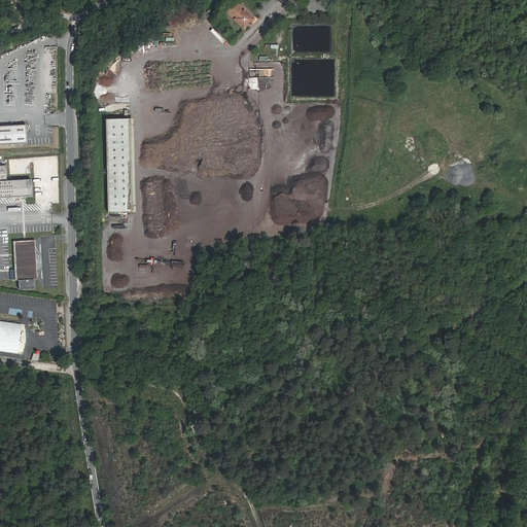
[(253,20),(245,10),(243,12),(236,20),(245,29),(253,20)]
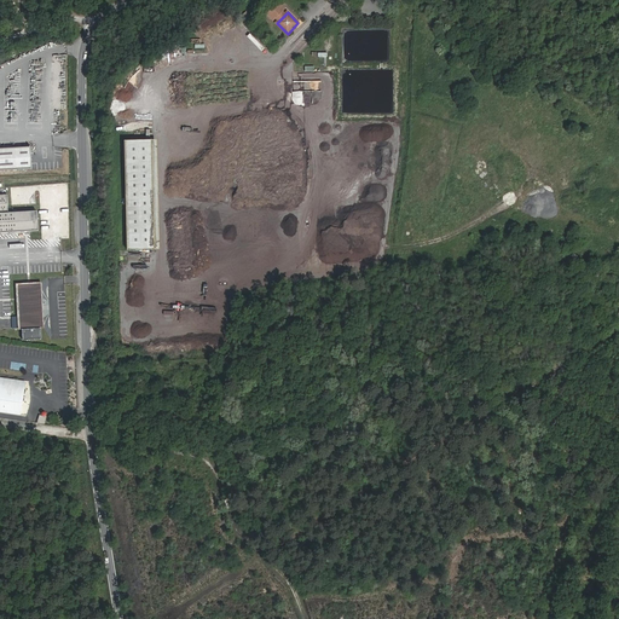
[(324,119),(329,105),(339,108),(341,97),(333,94),(334,90),(323,86),(322,91),(314,88),(311,98),(320,100),(316,116),(324,119)]
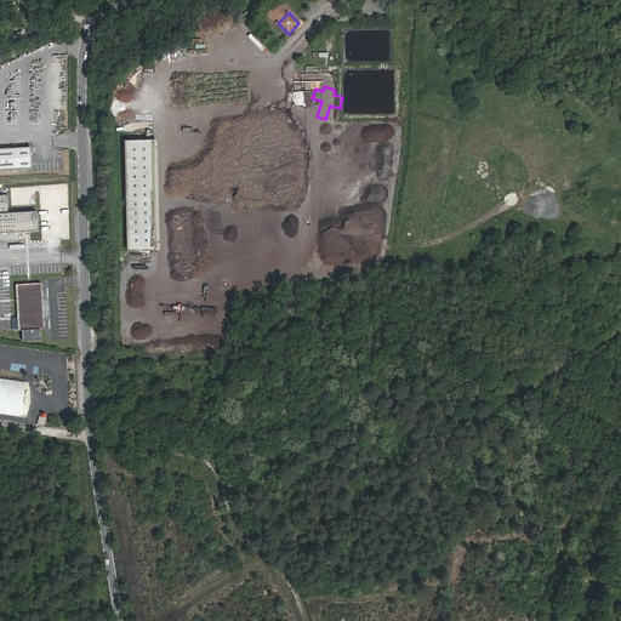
[(153,141),(125,141),(127,251),(155,250),(153,141)]
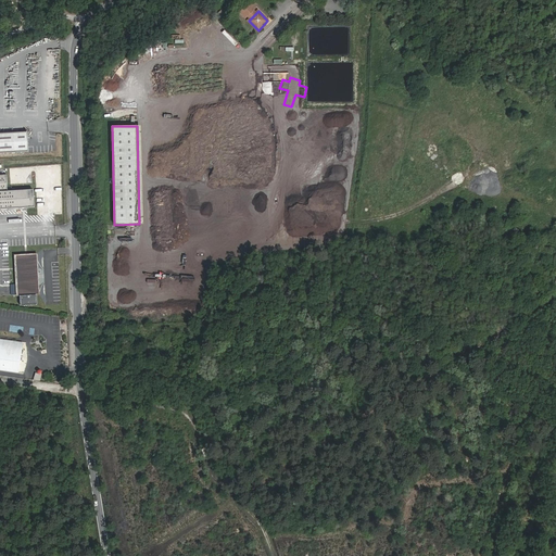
[(0,134),(0,152),(28,151),(27,133),(0,134)]
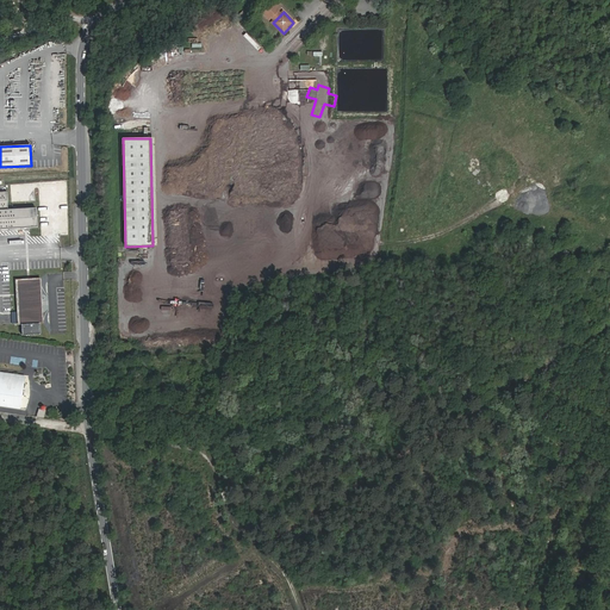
[(7,192),(0,192),(0,229),(27,228),(27,226),(38,226),(37,210),(26,210),(26,209),(8,210),(7,192)]
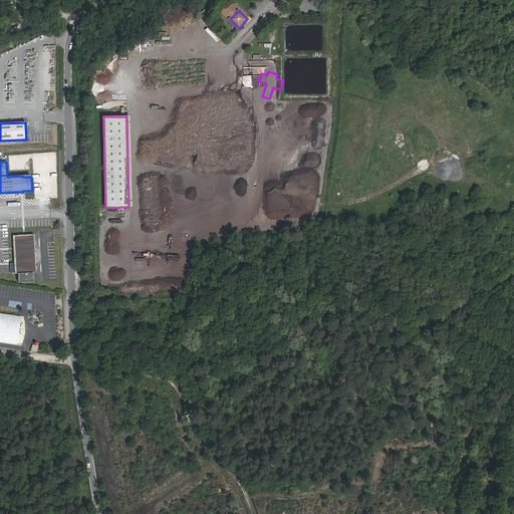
[(16,239),(18,270),(34,270),(32,238),(16,239)]
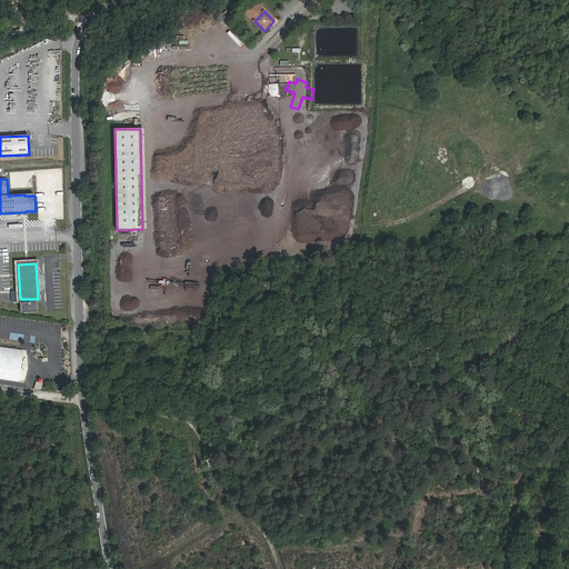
[(17,352),(0,349),(0,379),(19,382),(22,359),(17,352)]
